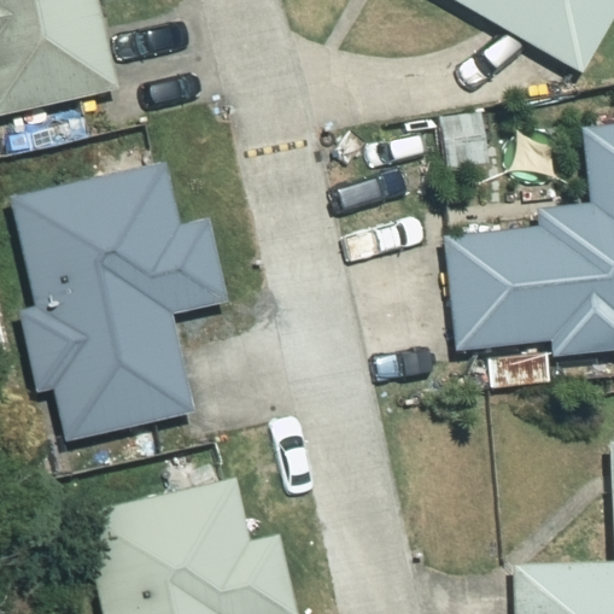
[(0,0),(0,116),(116,89),(95,0),(0,0)]
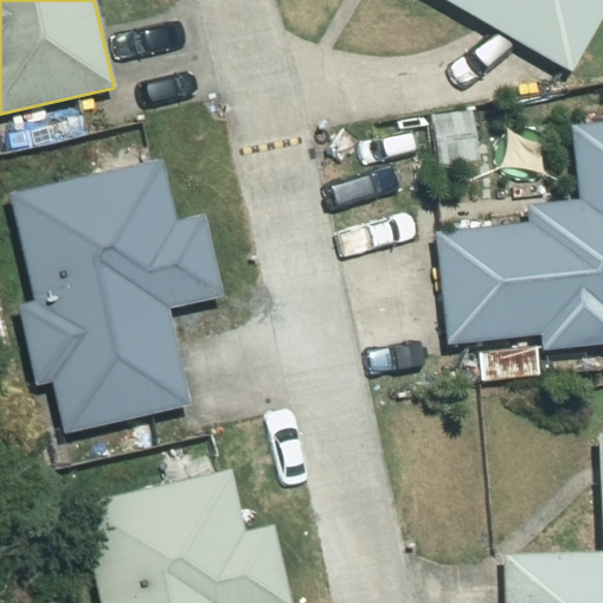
[(602,0),(444,0),(573,72),(602,20),(602,0)]
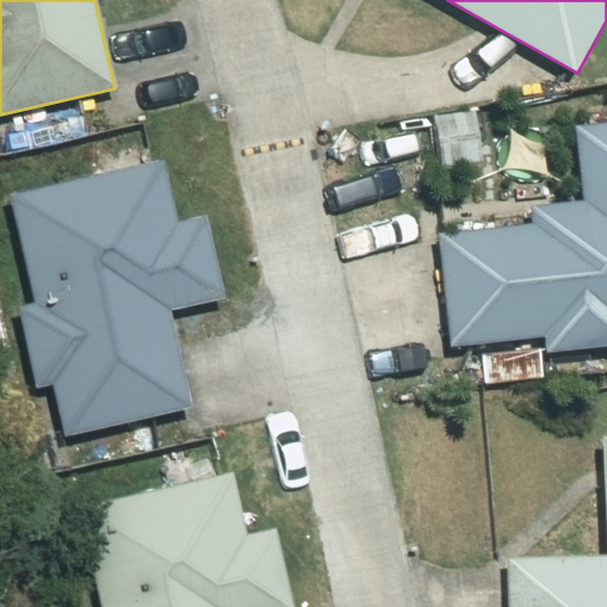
[(534,224),(441,235),(454,345),(545,335),(547,352),(606,345),(606,122),(576,125),(584,203),(532,208),(534,224)]
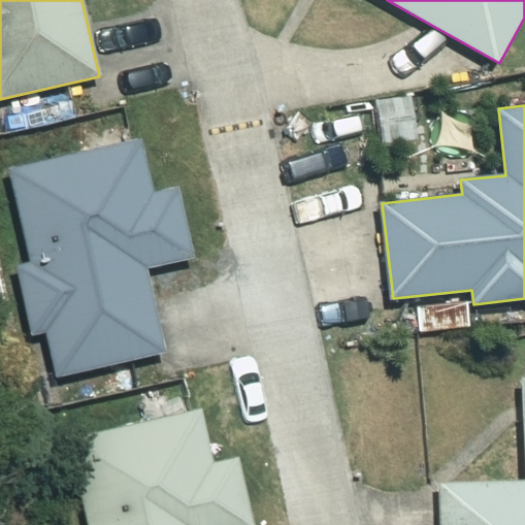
[(138,141),(8,171),(31,267),(15,270),(31,336),(45,333),(56,376),(165,352),(146,268),(193,258),(176,188),(151,194),(138,141)]
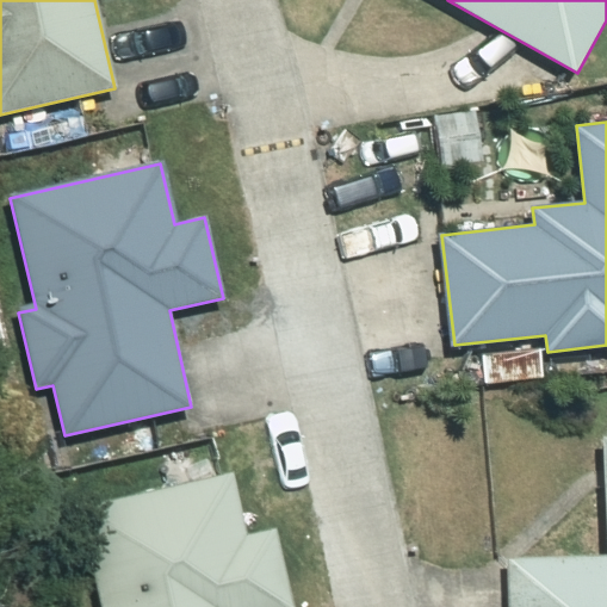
[(606,439),(605,439),(606,469),(606,557),(508,559),(509,606),(606,606),(606,439)]
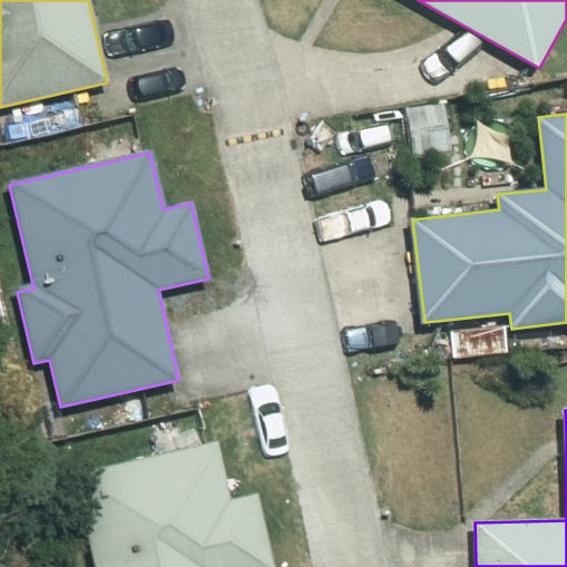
[(218,443),(74,477),(94,566),(275,566),(258,495),(232,500),(218,443)]
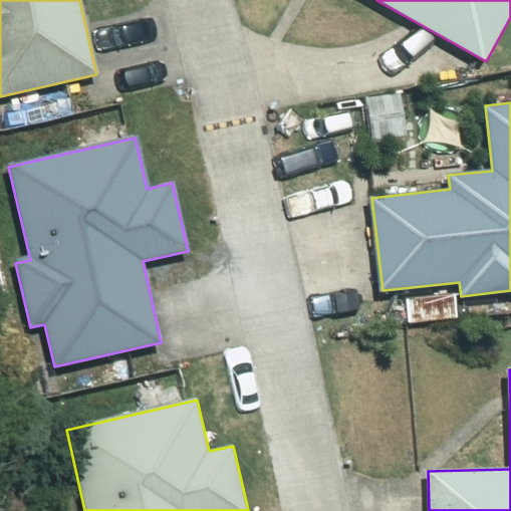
All buildings are outlined.
